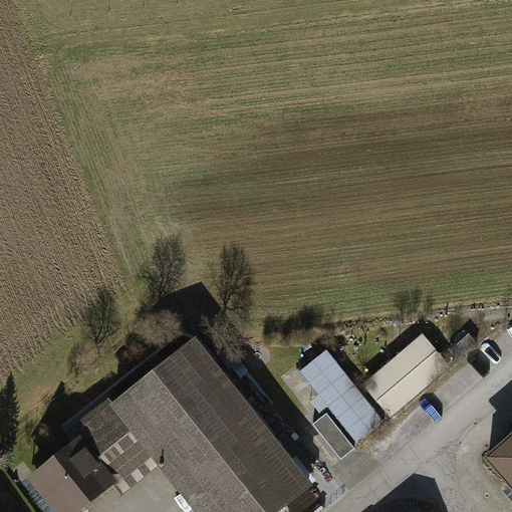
[(361,384),(390,418),(452,367),(422,331),(361,384)]
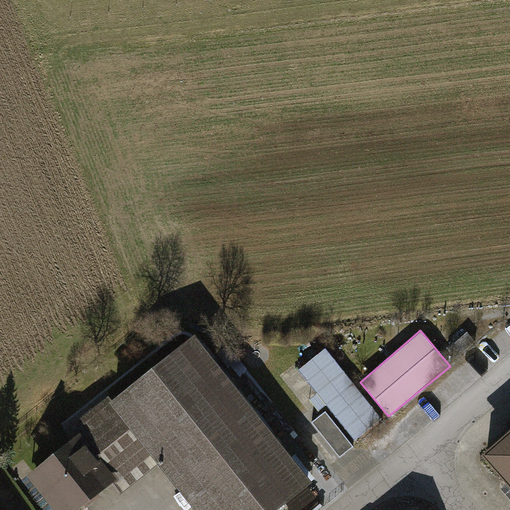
[(193,509),(283,509),(312,489),(198,335),(69,429),(77,439),(55,455),(89,501),(109,486),(118,497),(161,465),(193,509)]
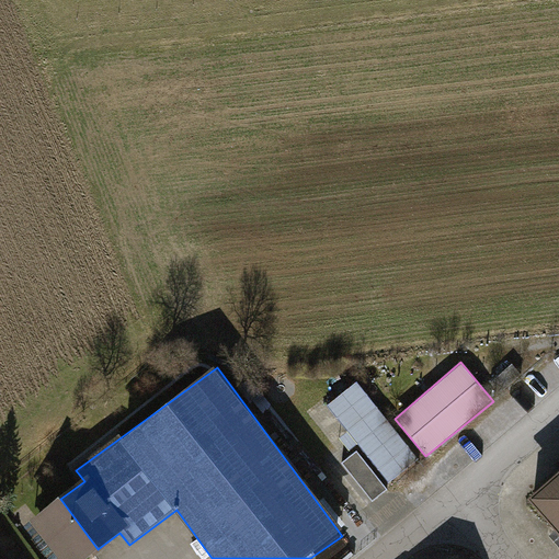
[(356,380),(326,405),(346,431),(338,437),(348,449),(356,444),(388,481),(417,458),(356,380)]
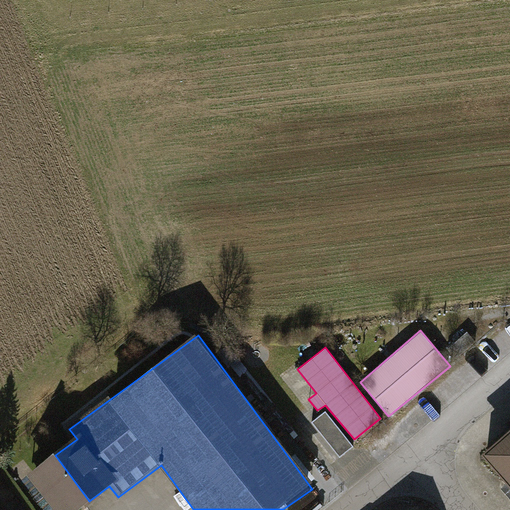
[(250,375),(240,383),(262,410),(272,402),(250,375)]
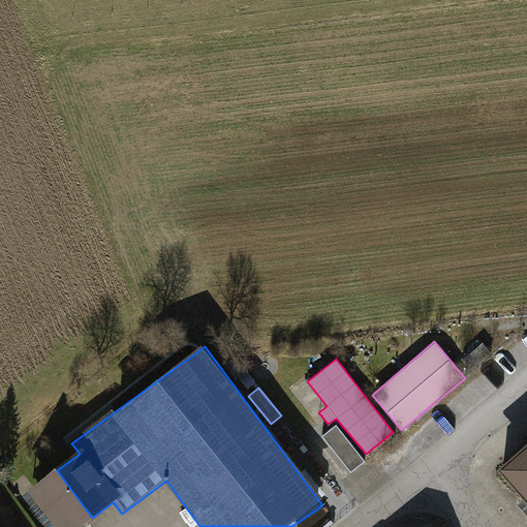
[(364,460),(335,424),(320,435),(349,471),(364,460)]
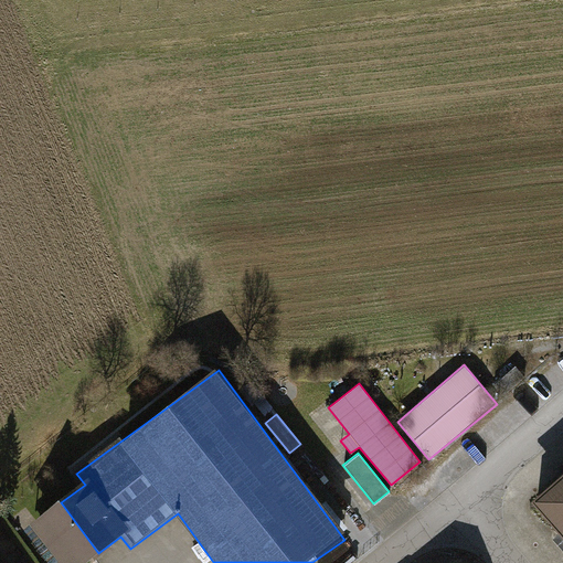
[(562,468),(521,505),(562,551),(562,468)]
